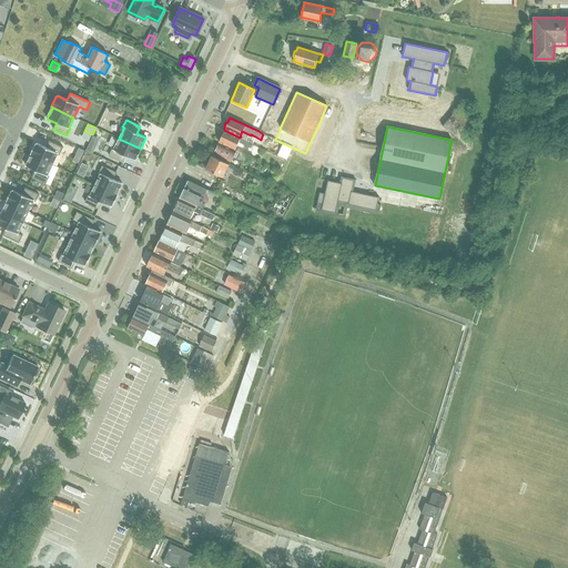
[(240,138),(224,130),(222,134),(220,135),(219,139),(219,140),(219,142),(234,150),(237,142),(250,148),(252,143),(247,141),(240,138)]
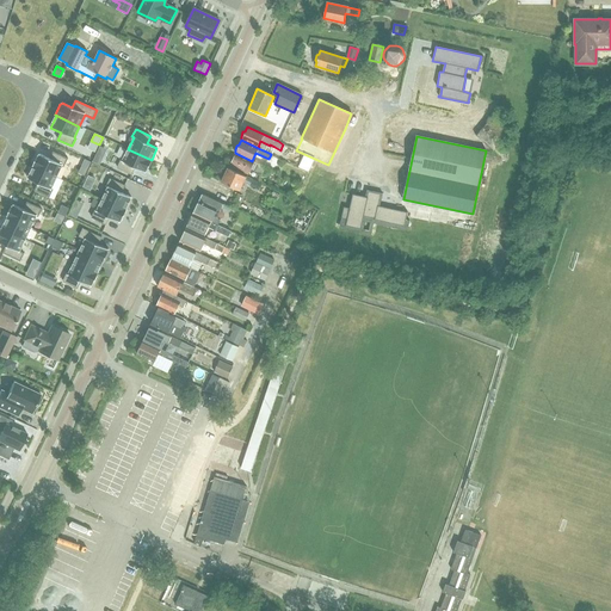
[(121,160),(117,167),(131,174),(135,167),(144,172),(146,171),(147,171),(152,160),(128,149),(122,160),(121,160)]
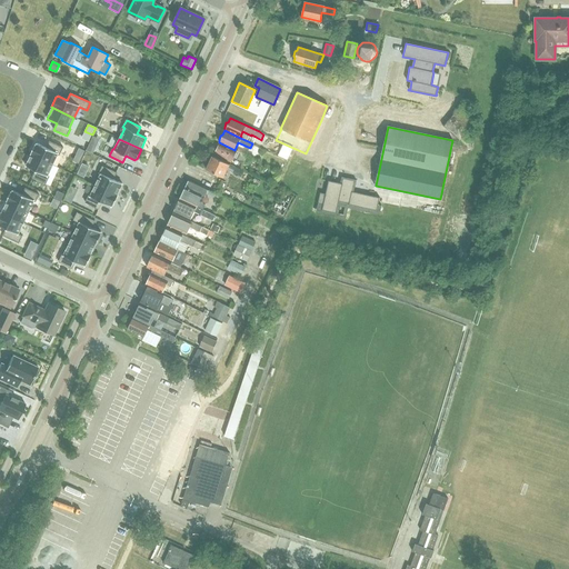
[(35,145),(30,155),(52,165),(58,155),(59,155),(62,148),(49,141),(47,148),(37,143),(36,145),(35,145)]
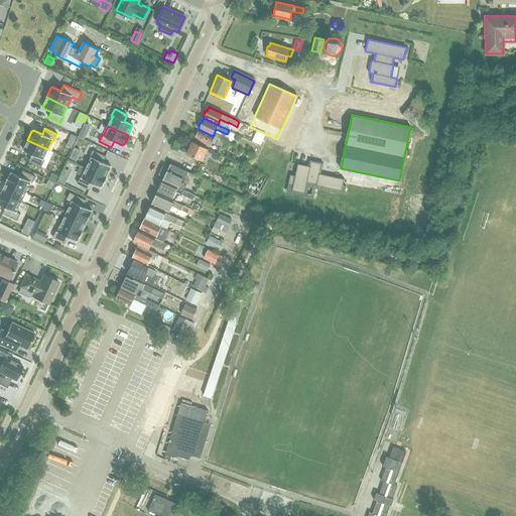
[(81,130),(78,136),(84,138),(87,133),(81,130)]
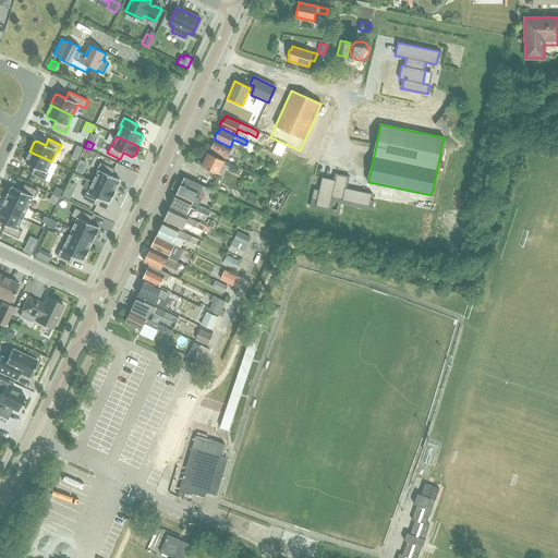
[(226,159),(231,149),(214,142),(208,152),(226,159)]
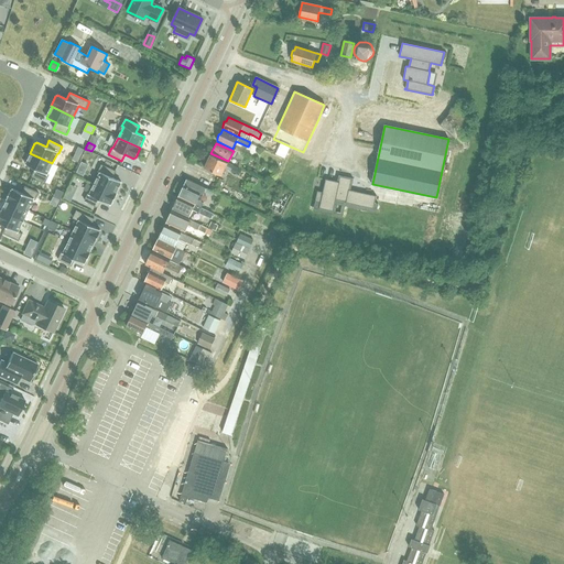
[(241,161),(245,154),(237,150),(234,156),(241,161)]
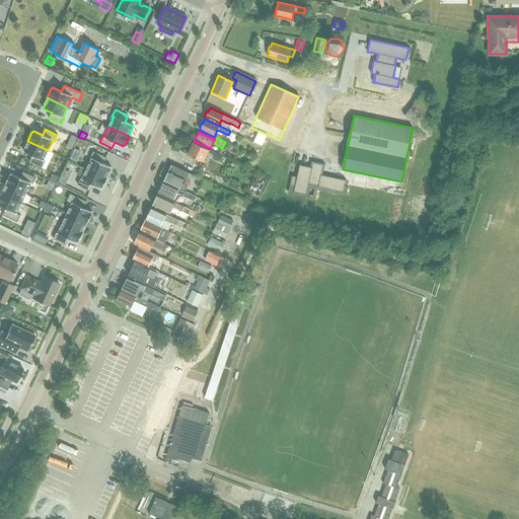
[(28,142),(23,152),(32,156),(29,162),(42,167),(45,161),(44,160),(48,150),(27,141),(28,142)]
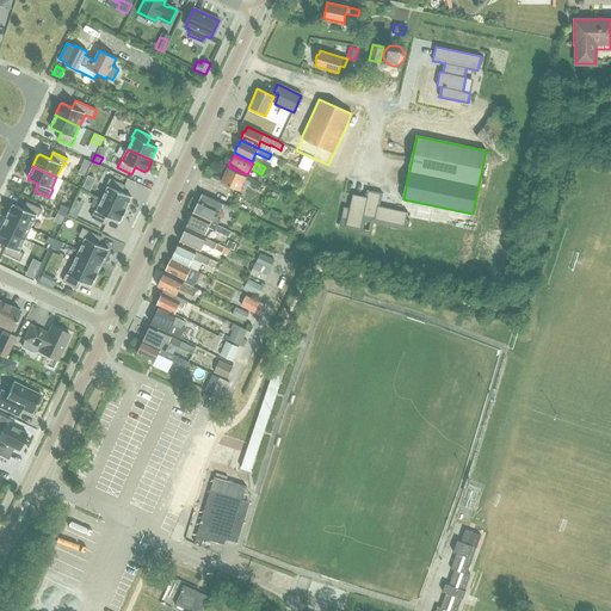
[(228,168),(221,181),(240,190),(244,183),(259,190),(261,184),(246,176),(246,177),(228,168)]
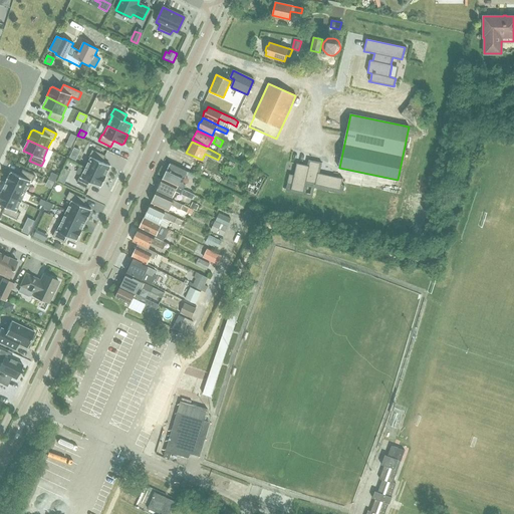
[(90,158),(86,168),(106,177),(105,176),(110,166),(101,162),(104,156),(92,151),(89,157),(90,158)]
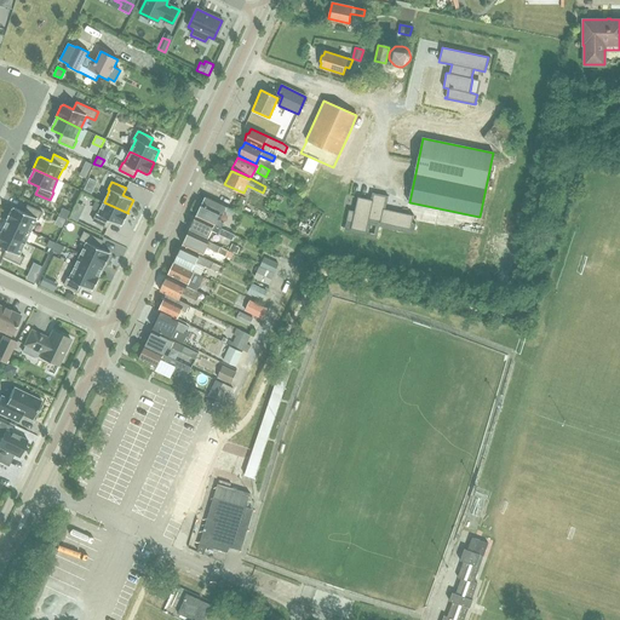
[(349,210),(346,220),(352,222),(350,229),(366,233),(369,219),(380,222),(379,223),(391,225),(411,230),(412,224),(415,225),(415,224),(412,223),(413,216),(384,208),(386,197),(388,197),(388,196),(372,193),(372,194),(373,194),(372,200),(357,197),(355,211),(349,210)]
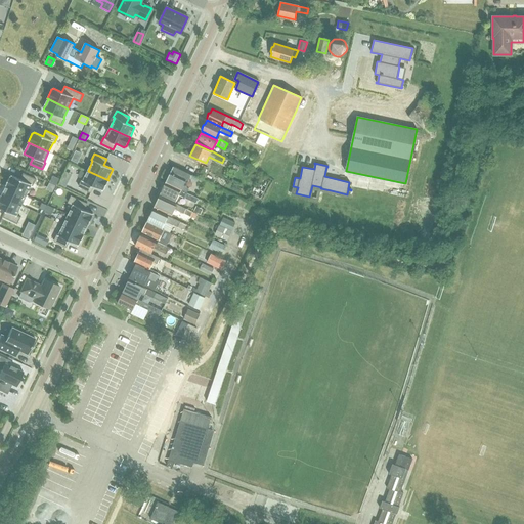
[(165,183),(186,193),(188,188),(183,186),(186,180),(189,181),(190,179),(197,181),(199,178),(173,167),(165,183)]
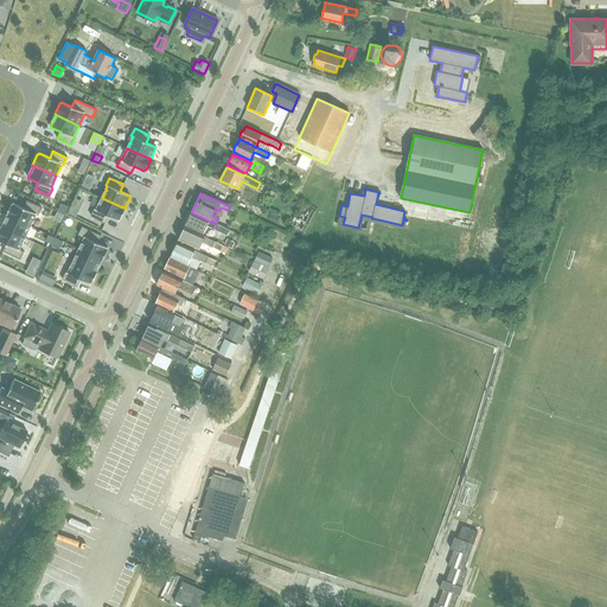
[(95,209),(90,216),(104,223),(108,216),(119,221),(120,219),(126,209),(102,198),(96,209),(95,209)]
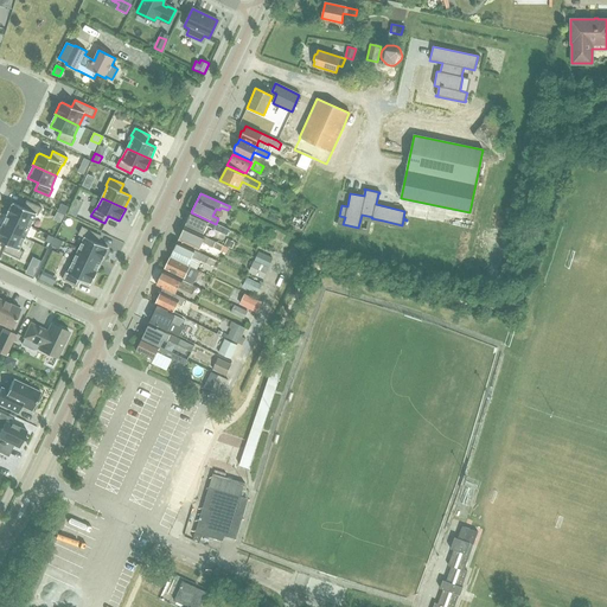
[(12,204),(6,215),(31,227),(36,215),(38,216),(42,208),(27,200),(24,208),(13,203),(12,204)]
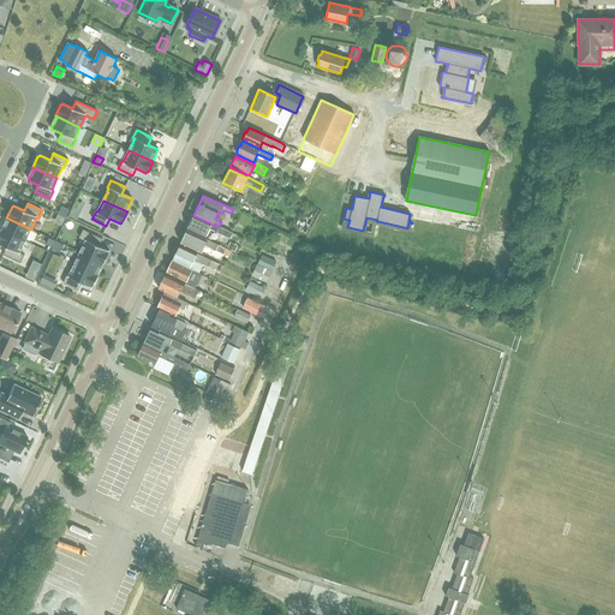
[(72,210),(69,216),(76,220),(79,214),(72,210)]
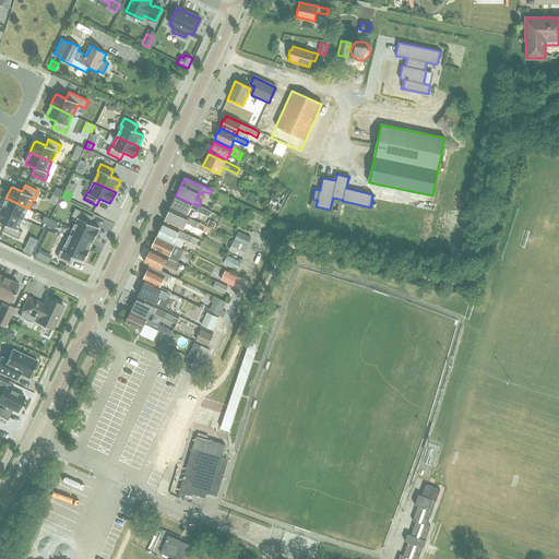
[(199,206),(176,195),(170,206),(188,215),(191,209),(197,211),(198,211),(209,216),(211,212),(199,206)]
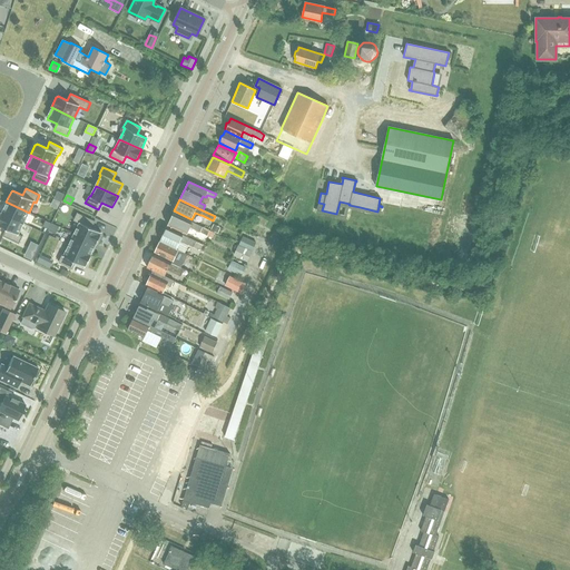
[(1,213),(23,224),(29,213),(6,202),(7,203),(2,213),(1,213)]
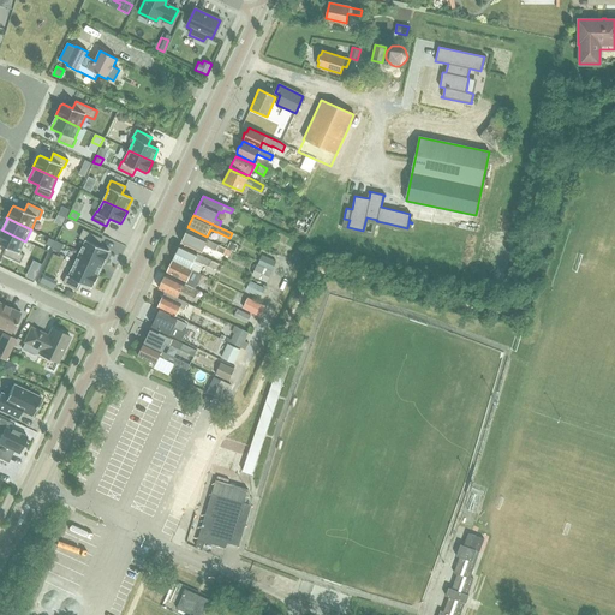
[(1,230),(0,231),(0,244),(6,248),(4,255),(21,263),(24,255),(19,252),(25,242),(1,230)]
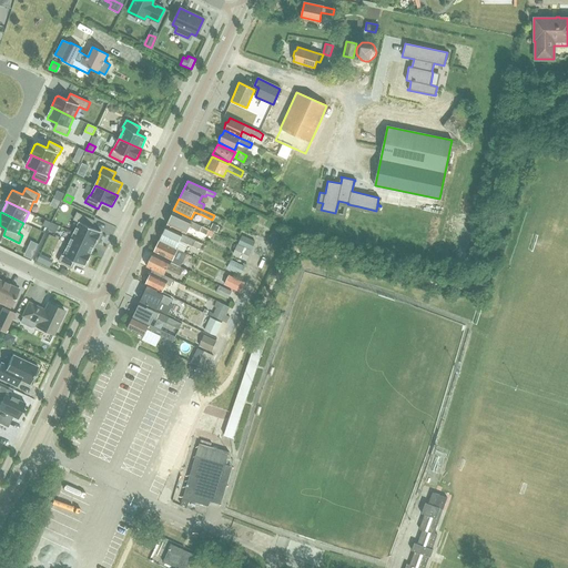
[(205,234),(209,230),(172,212),(166,224),(186,233),(189,226),(205,234)]
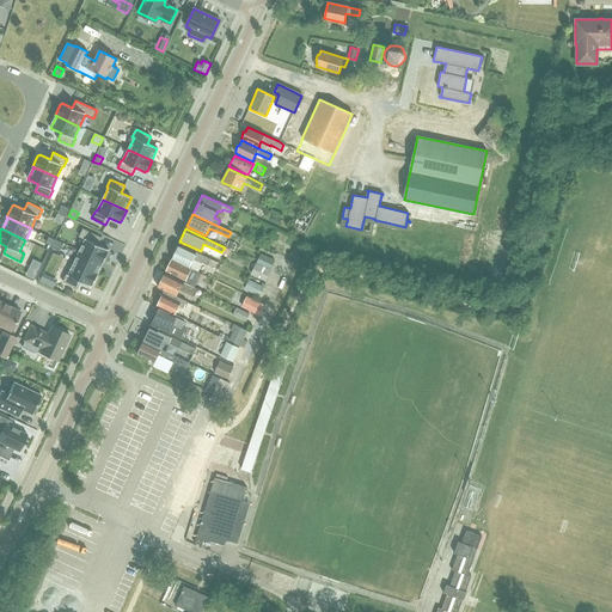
[(83,230),(79,237),(85,239),(79,251),(104,263),(109,252),(108,251),(109,250),(98,245),(102,238),(83,230)]
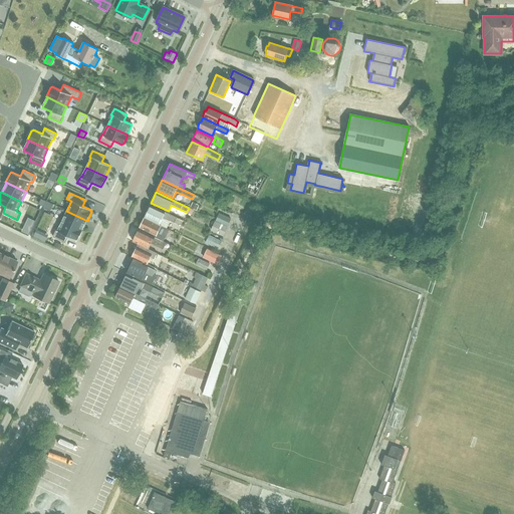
[(255,204),(250,202),(244,215),(248,217),(255,204)]
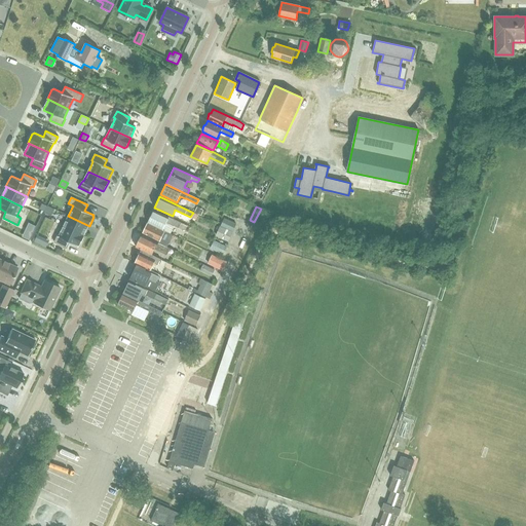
[(196,208),(194,213),(200,216),(202,211),(196,208)]
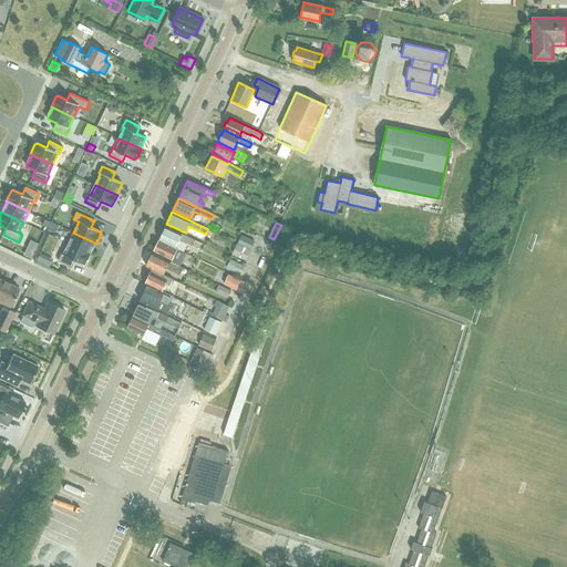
[(165,226),(160,239),(175,247),(184,251),(187,243),(200,248),(203,244),(165,226)]
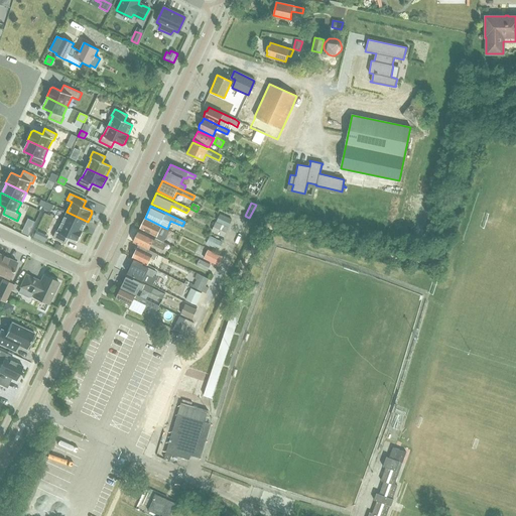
[(67,212),(62,222),(83,232),(83,231),(82,231),(87,222),(88,222),(67,212)]
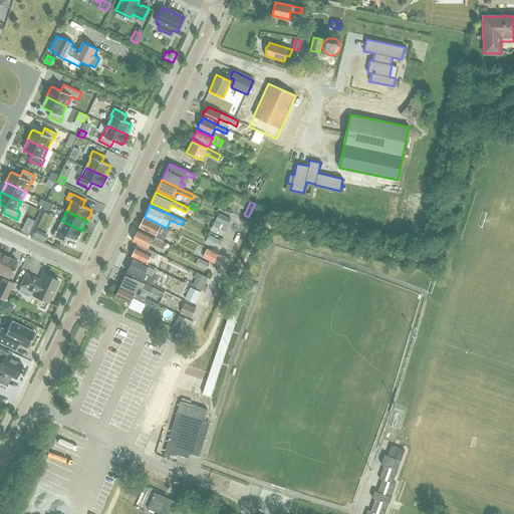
[(228,227),(232,219),(219,213),(216,221),(228,227)]
